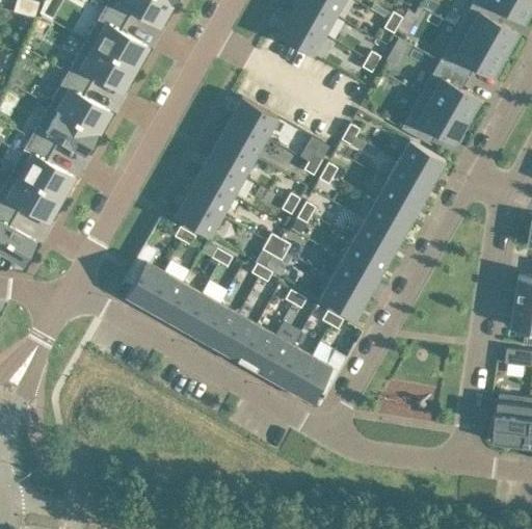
[(164,0),(107,0),(103,8),(126,21),(132,10),(158,25),(170,3),(164,0)]
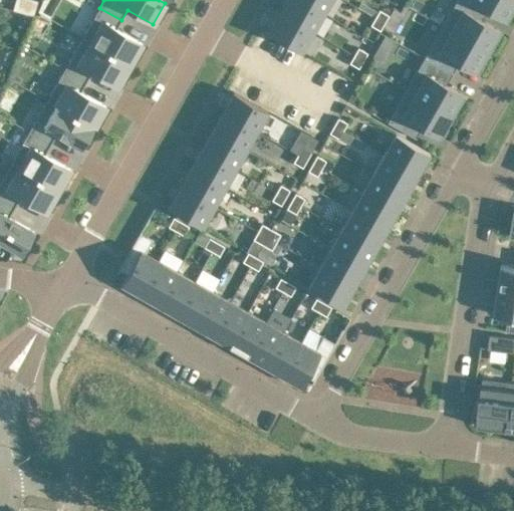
[(295,0),(286,0),(278,15),(312,35),(323,16),(295,0)]
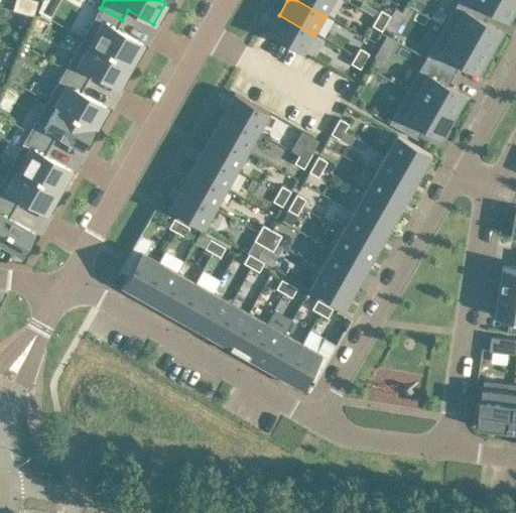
[(296,0),(325,16),(333,0),(296,0)]
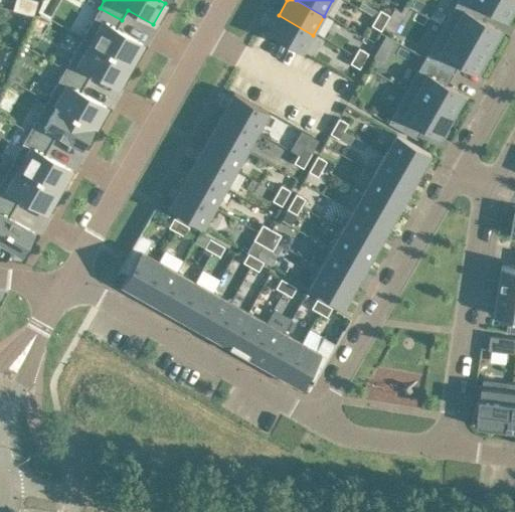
[(458,0),(443,28),(488,54),(500,33),(482,23),(488,12),(466,0),(458,0)]
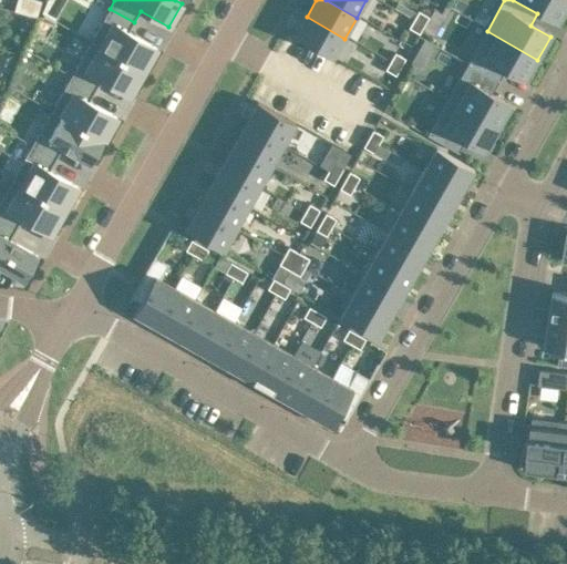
[(566,0),(513,0),(537,13),(557,24),(566,6),(566,0)]
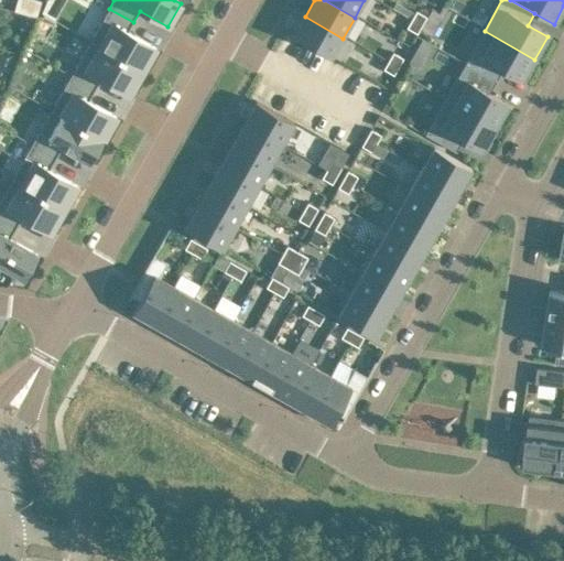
[(109,9),(90,43),(141,73),(154,50),(127,34),(133,22),(109,9)]
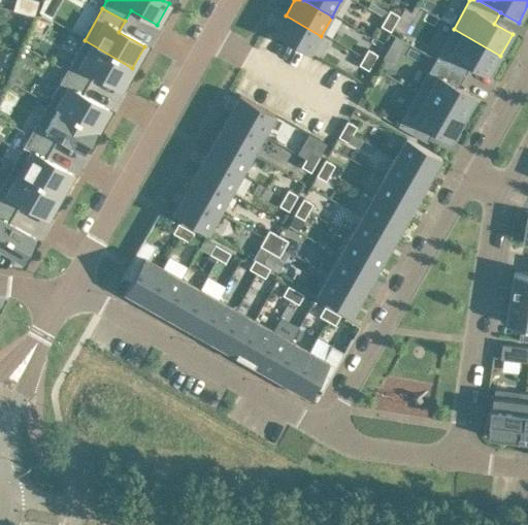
[(389,12),(385,21),(394,26),(398,18),(389,12)]
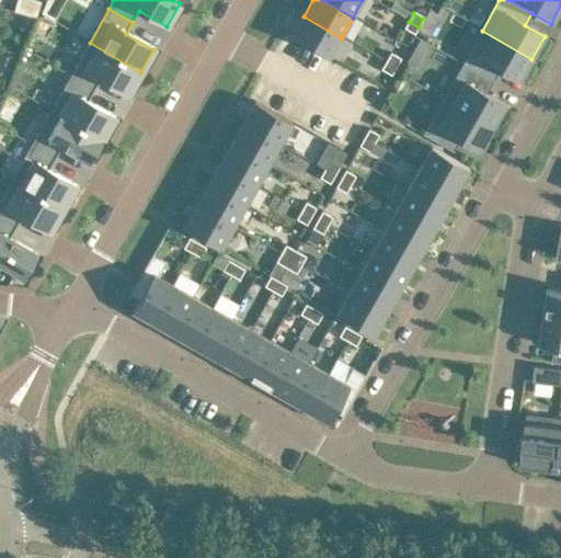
[(304,16),(292,37),(329,59),(341,38),(304,16)]
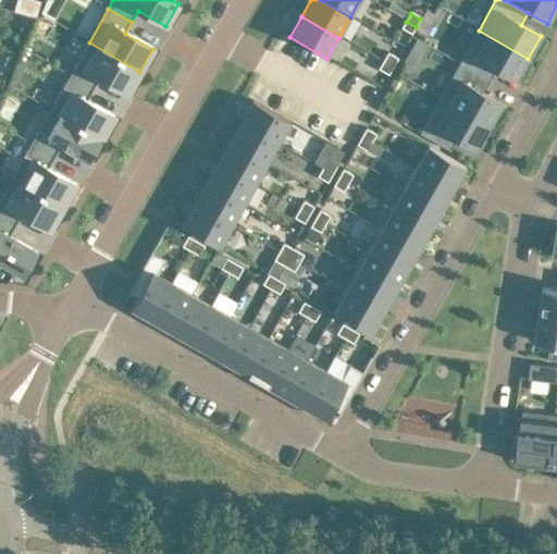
[(401,29),(411,35),(416,27),(406,22),(401,29)]
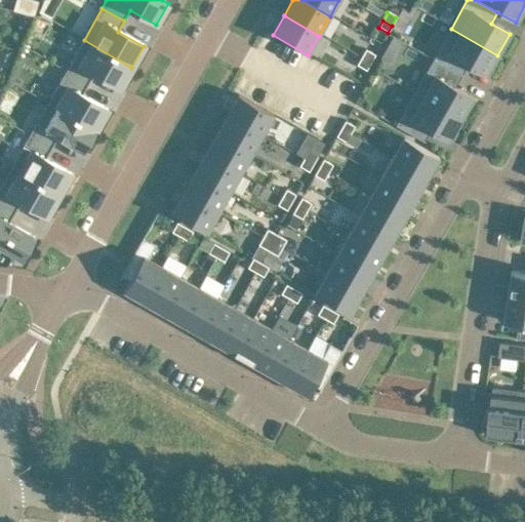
[(432,62),(461,78),(468,67),(485,77),(497,55),(451,29),(432,62)]
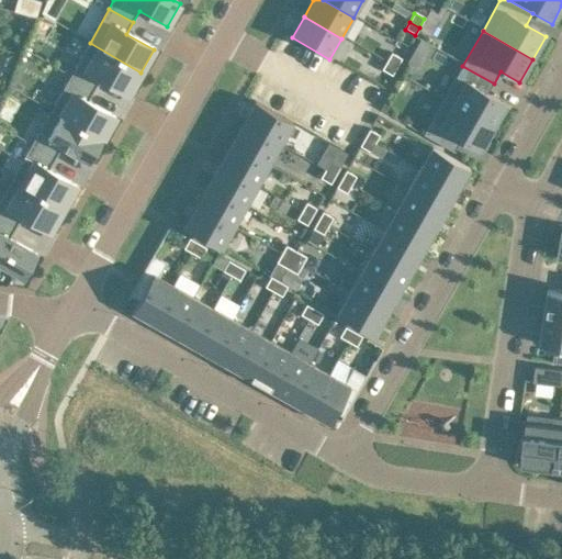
[(420,42),(415,52),(426,58),(431,48),(420,42)]
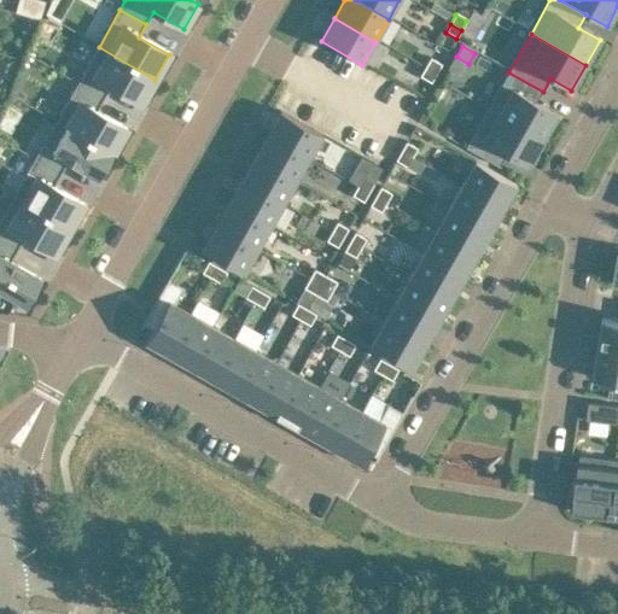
[(99,47),(77,85),(104,100),(110,87),(140,105),(155,80),(99,47)]
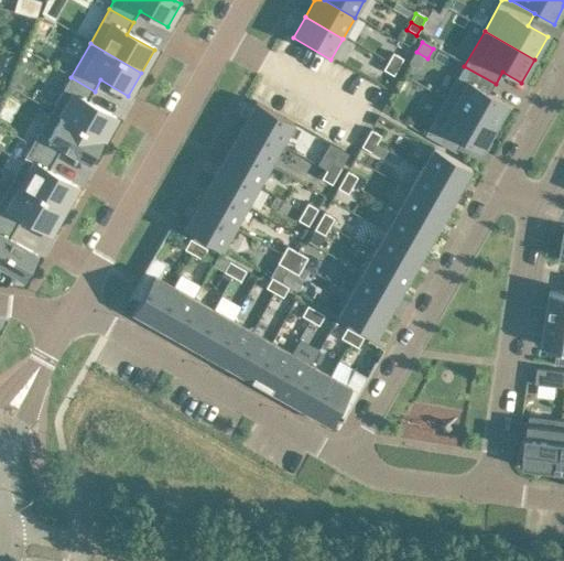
[(392,55),(388,63),(398,69),(402,61),(392,55)]
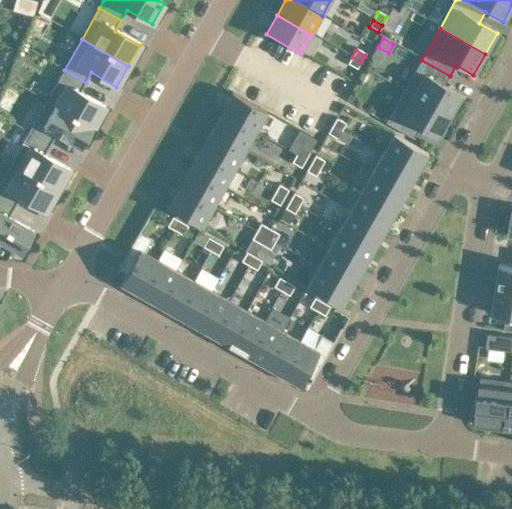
[(347,65),(357,70),(361,63),(352,57),(347,65)]
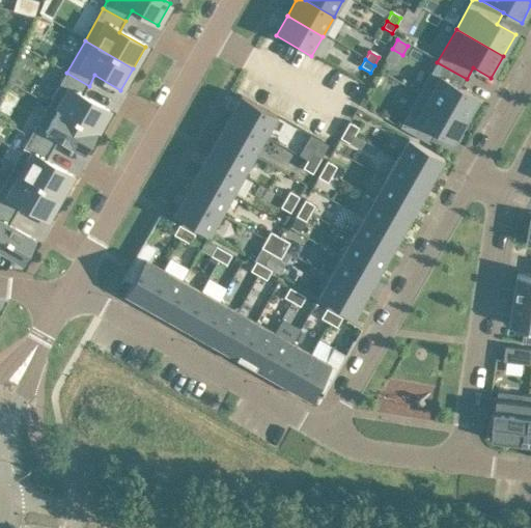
[(418,95),(466,121),(478,100),(459,89),(467,79),(437,62),(418,95)]
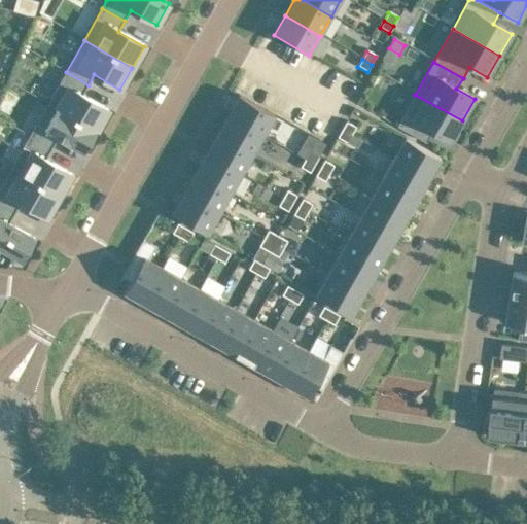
[(66,72),(47,104),(96,132),(108,111),(82,96),(89,85),(66,72)]
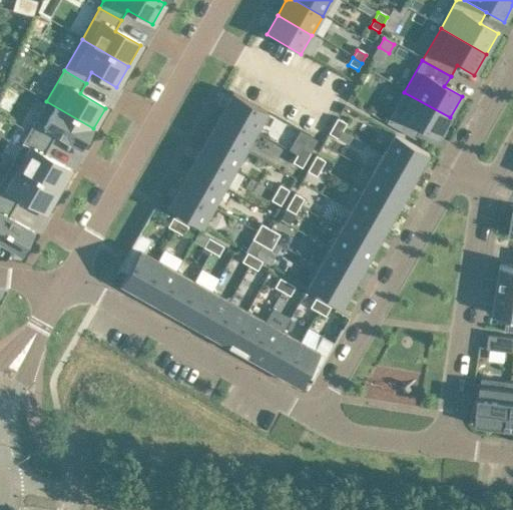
[(438,138),(450,117),(404,92),(386,124),(414,140),(415,139),(420,128),(438,138)]
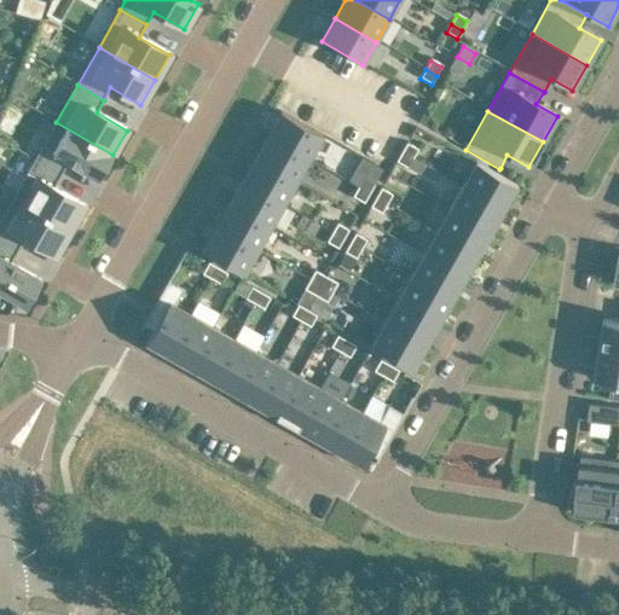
[(281,114),(267,137),(308,160),(322,137),(281,114)]
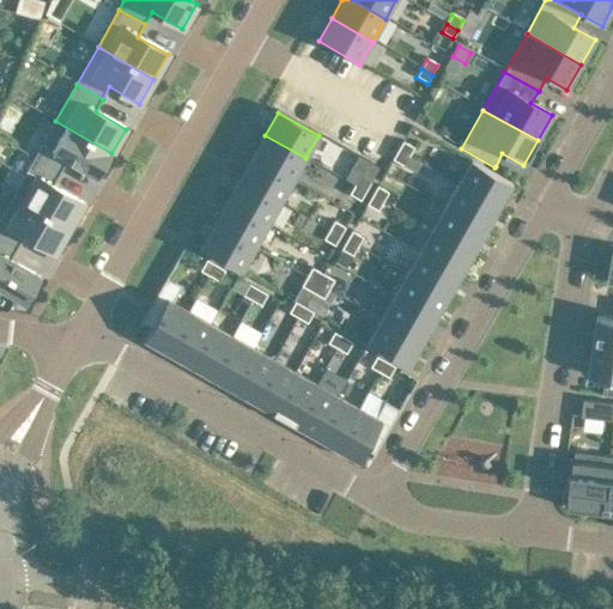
[(55,121),(34,159),(60,174),(67,162),(97,178),(111,153),(55,121)]
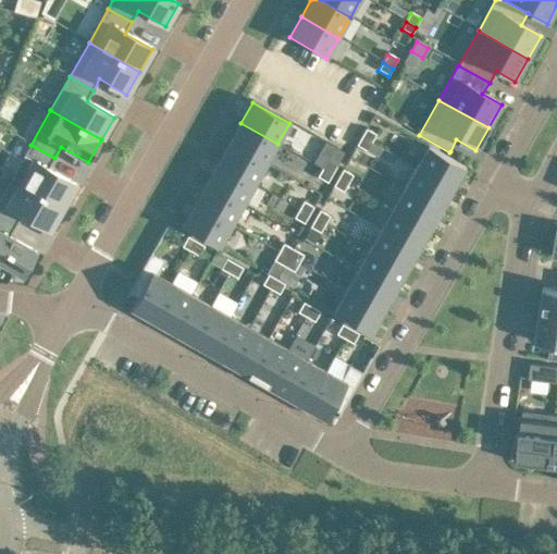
[(240,123),(229,144),(265,164),(277,144),(240,123)]
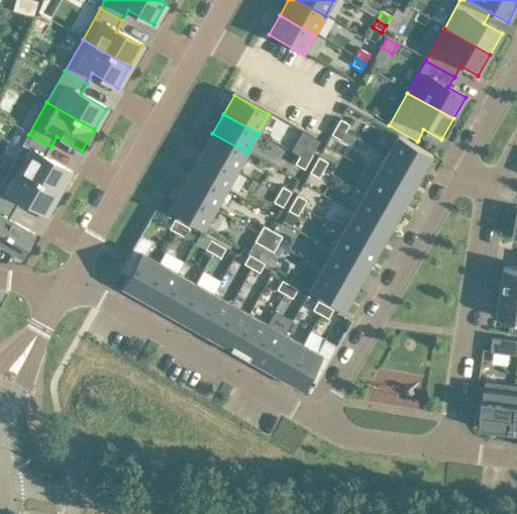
[(339,120),(335,128),(344,133),(348,126),(339,120)]
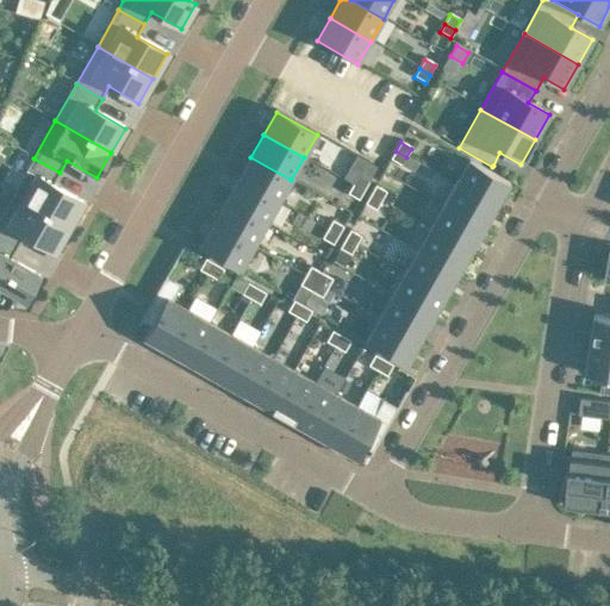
[(390,161),(402,167),(406,157),(396,151),(390,161)]
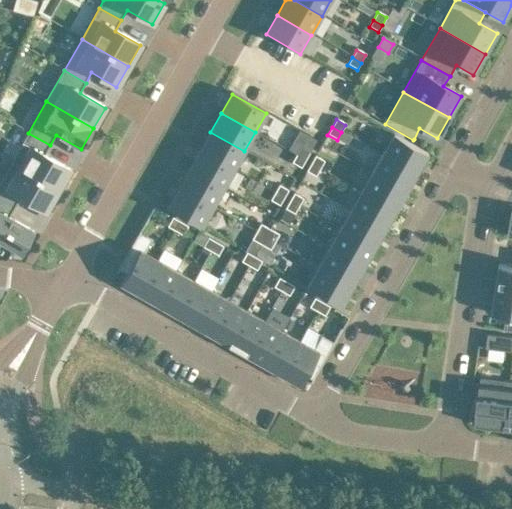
[(210,132),(199,151),(234,170),(244,151),(210,132)]
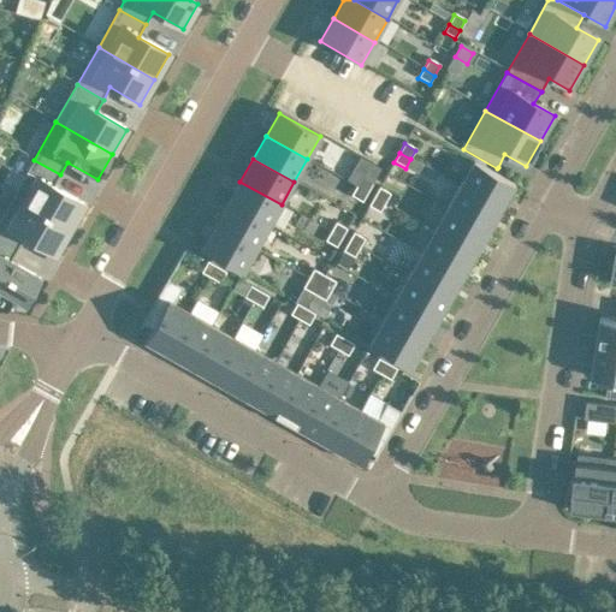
[(34,160),(12,197),(69,230),(83,205),(53,188),(60,174),(34,160)]
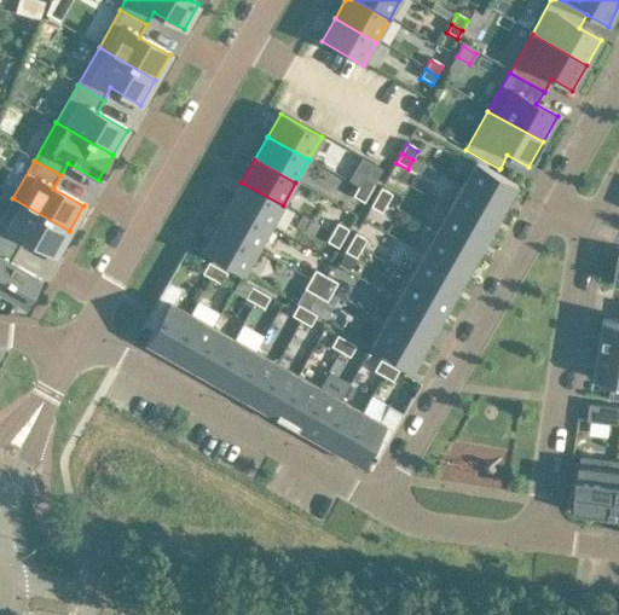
[(462,187),(503,212),(516,187),(475,163),(462,187)]
